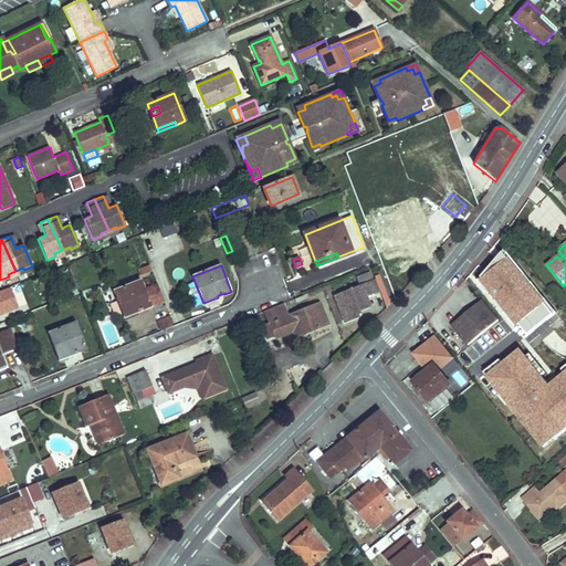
[(356,278),(359,284),(373,279),(369,272),(356,278)]
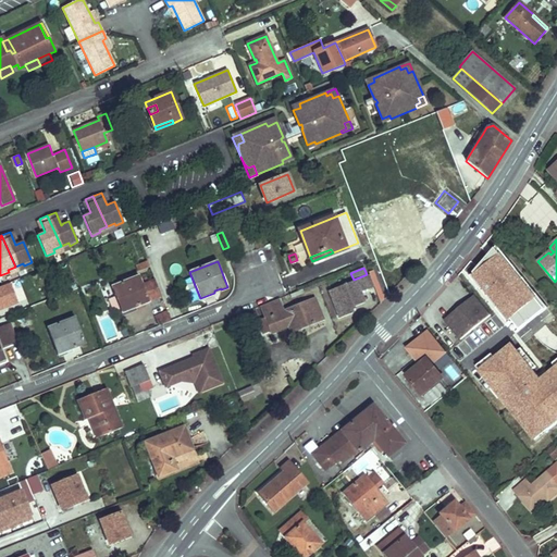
[(484,274),(477,281),(490,295),(496,288),(484,274)]
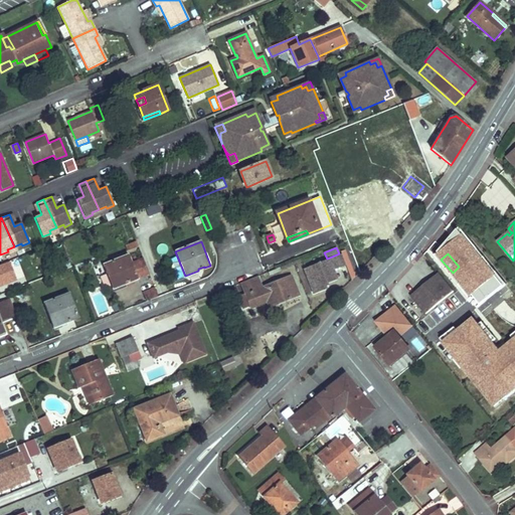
[(129,255),(103,266),(107,274),(110,273),(116,288),(126,284),(123,276),(129,274),(132,282),(138,280),(138,279),(149,274),(143,259),(132,263),(129,255)]
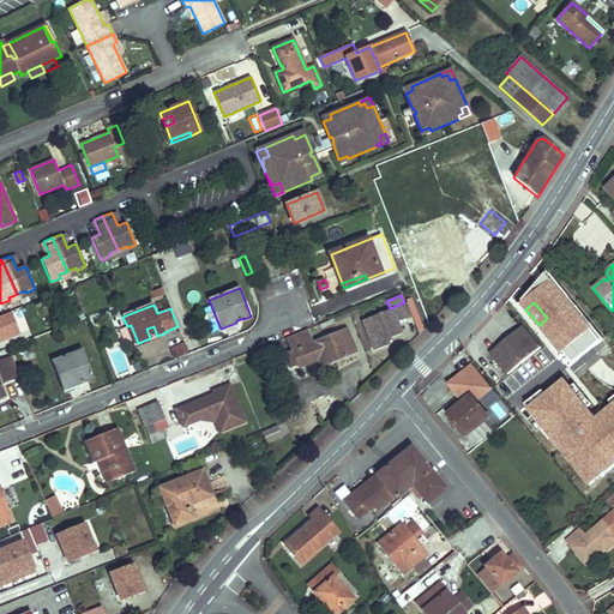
[(409,315),(405,305),(363,321),(374,349),(389,344),(386,338),(401,332),(396,321),(409,315)]
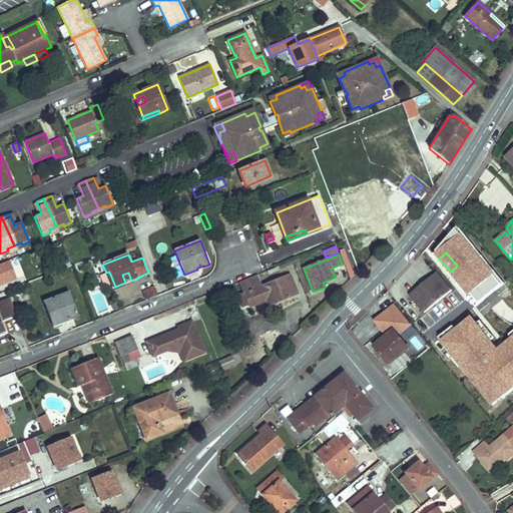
[(475,265),(480,261),(476,255),(464,267),(465,268),(472,262),(475,265)]
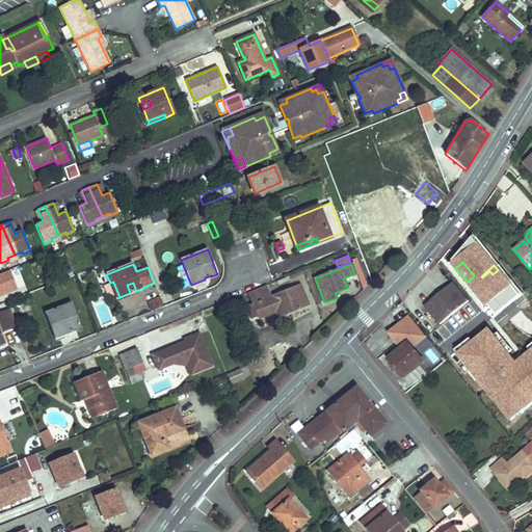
[(0,294),(17,289),(9,270),(0,273),(0,294)]
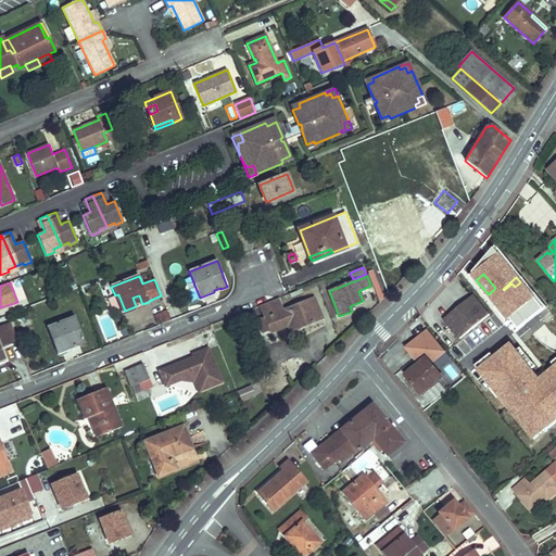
[(532,297),(520,282),(515,287),(512,283),(504,290),(503,289),(493,298),(509,316),(532,297)]
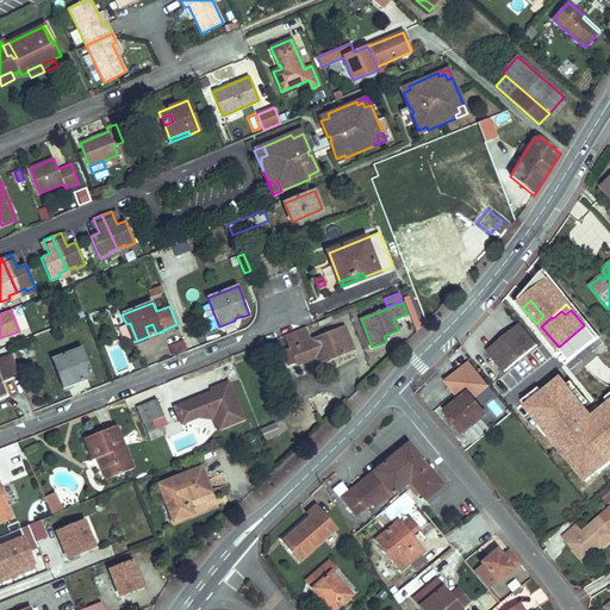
[(126,324),(134,343),(137,341),(130,323),(126,324)]
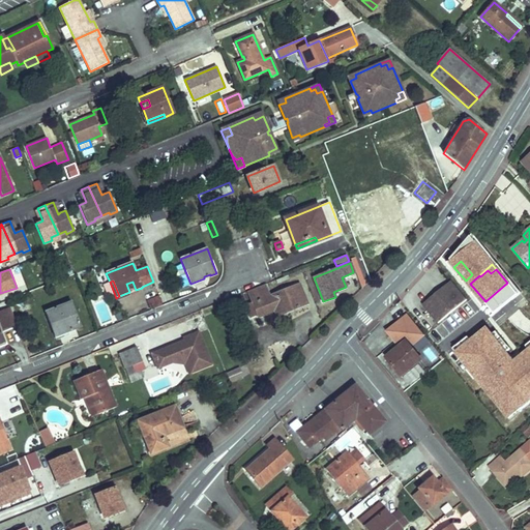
[(129,292),(136,290),(133,282),(126,284),(129,292)]
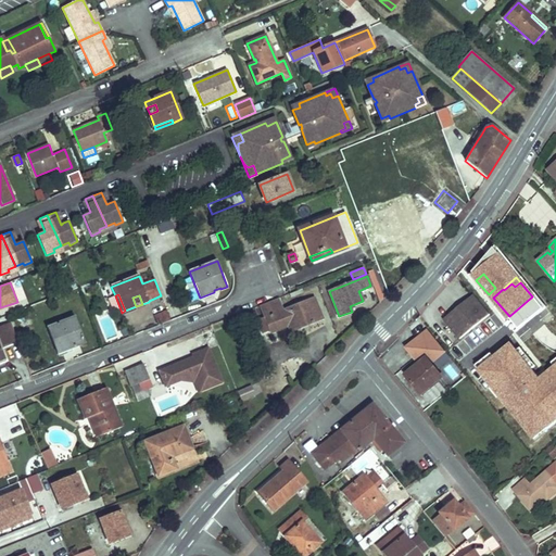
[(445,321),(476,297),(475,295),(444,319),(445,321)]
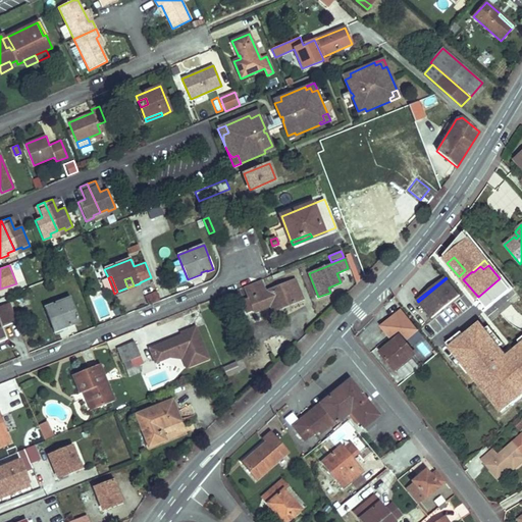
[(447,278),(418,302),(432,318),(438,313),(451,328),(445,333),(463,356),(473,347),(479,354),(497,340),(484,325),(478,330),(473,324),(479,319),(447,278)]
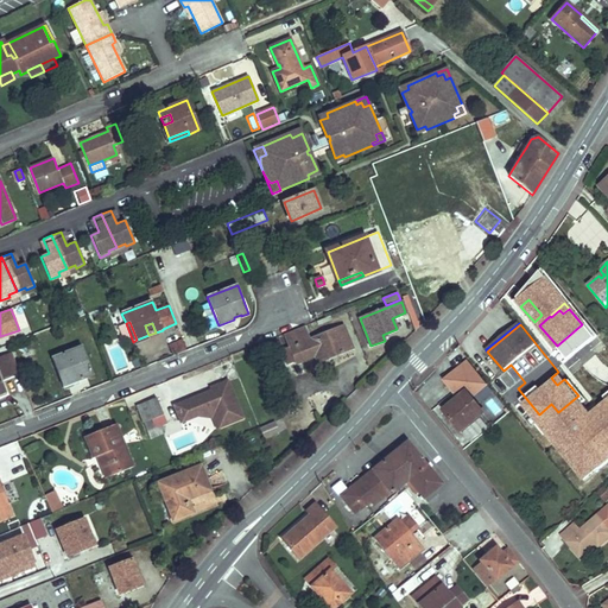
[(353,349),(343,325),(309,340),(304,327),(284,334),(289,347),(295,362),(296,363),(315,356),(318,362),(353,349)]
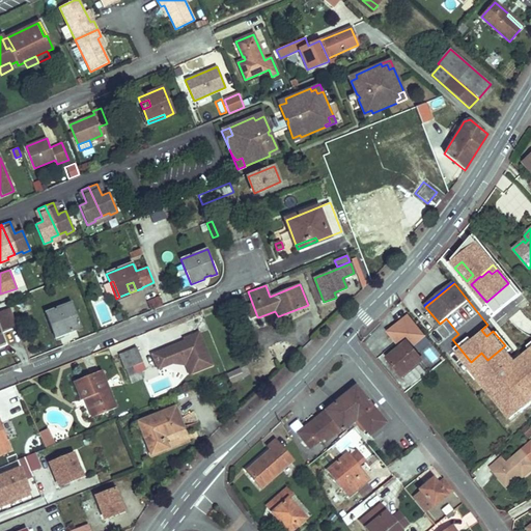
[(513,339),(530,359),(530,304),(524,296),(507,309),(525,330),(513,339)]
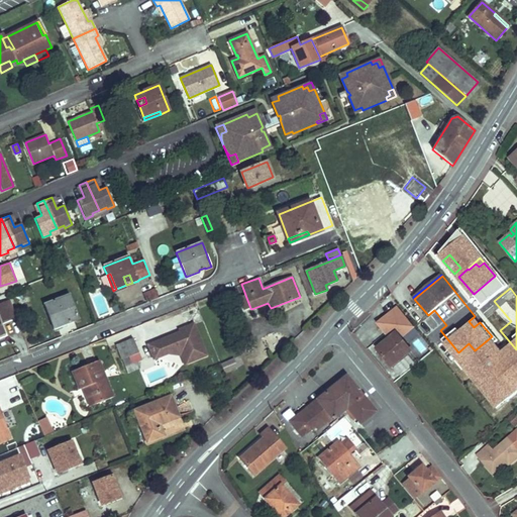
[(147,303),(159,298),(156,289),(143,294),(147,303)]
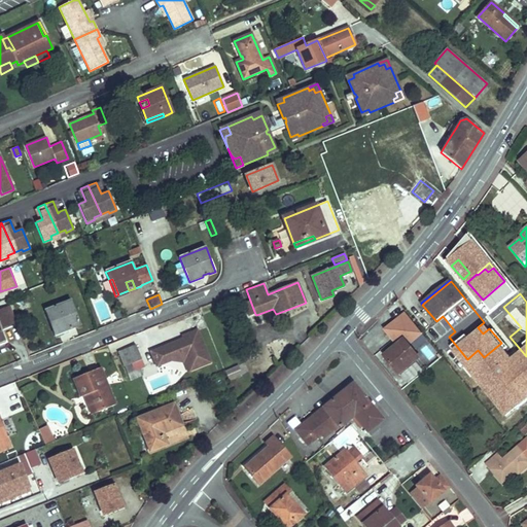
[(45,311),(48,320),(51,318),(58,335),(69,329),(66,322),(72,319),(75,327),(80,325),(71,301),(45,311)]
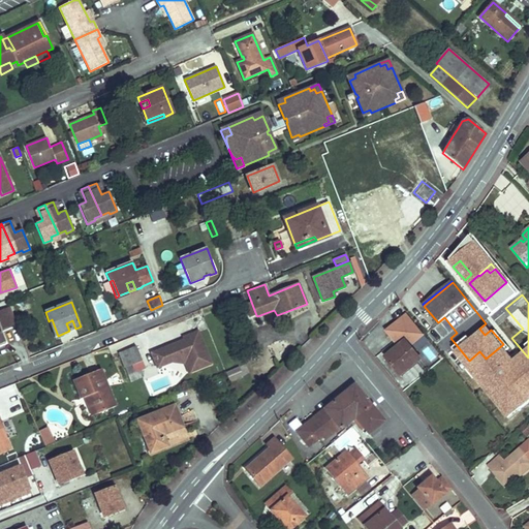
[(249,317),(256,315),(251,302),(244,304),(249,317)]
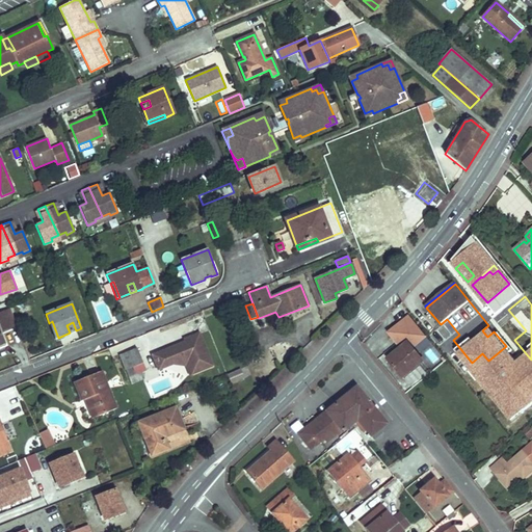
[(0,345),(4,344),(0,331),(17,326),(9,309),(0,312),(0,345)]
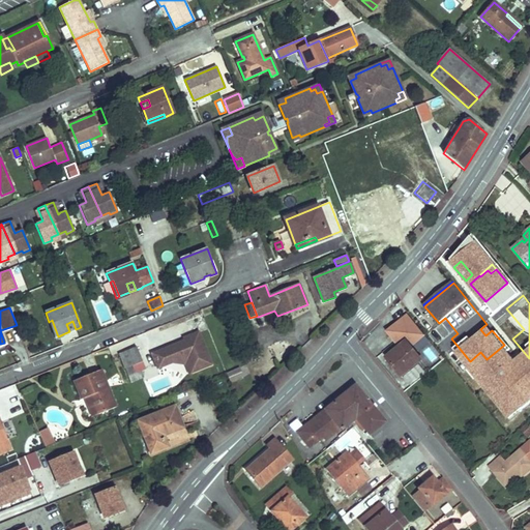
[(411,347),(424,335),(408,315),(391,329),(390,334),(401,347),(387,358),(403,377),(422,360),(411,347)]
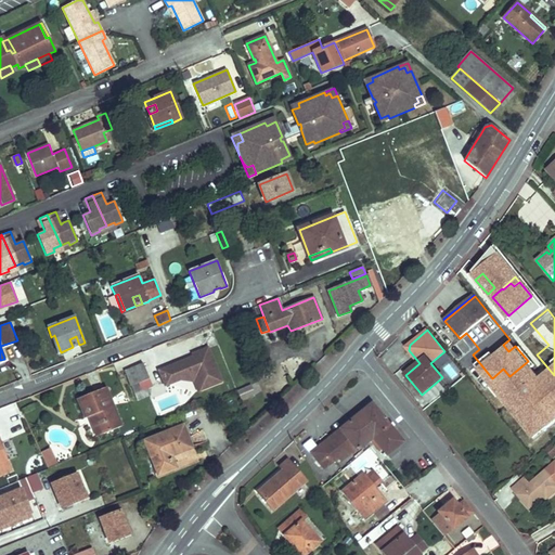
[(466,333),(460,338),(473,355),(479,349),(466,333)]
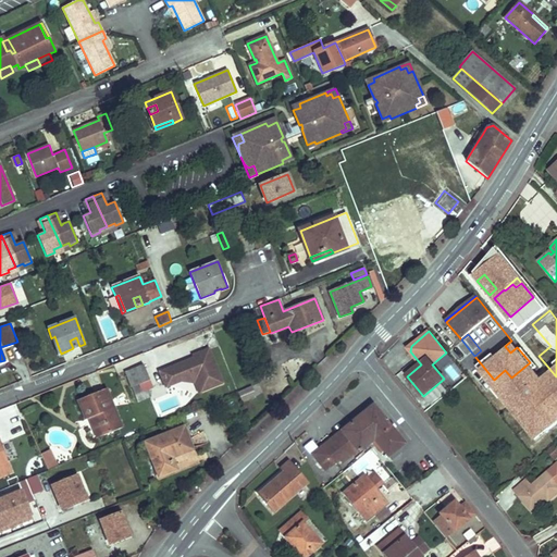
[(51,338),(58,355),(61,354),(54,336),(51,338)]
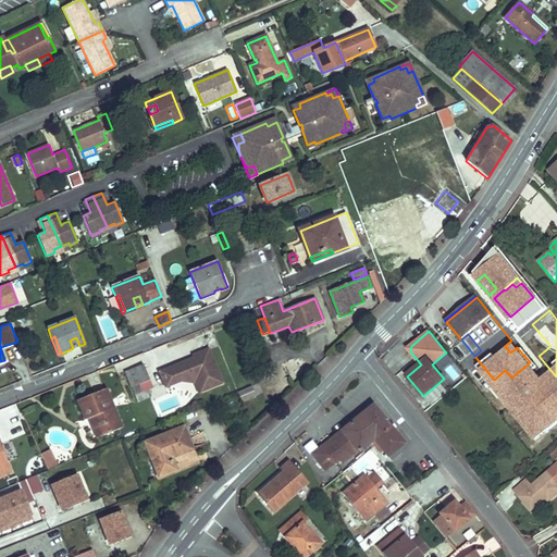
[(73,348),(79,346),(76,337),(70,341),(73,348)]
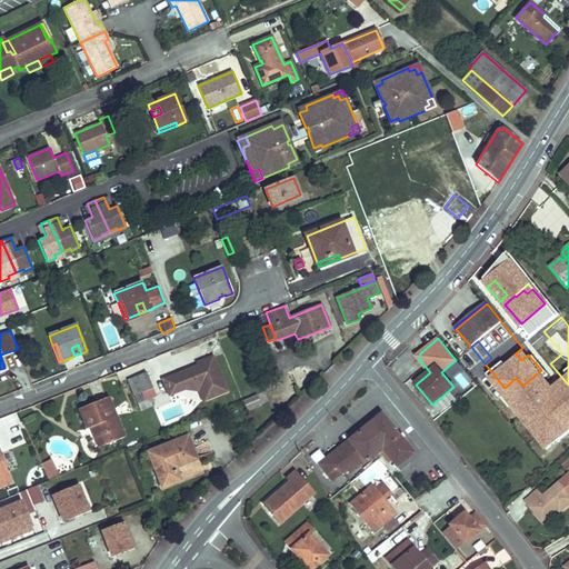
[(471,349),(458,360),(472,376),(485,365),(471,349)]
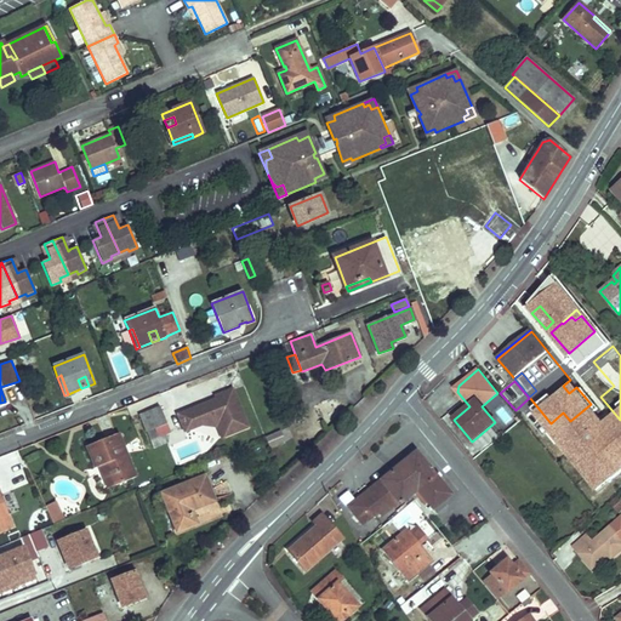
[(248,427),(233,389),(223,393),(224,396),(216,399),(198,406),(195,412),(189,415),(183,412),(178,415),(184,432),(200,426),(199,422),(214,416),(217,428),(221,427),(224,437),(248,427)]
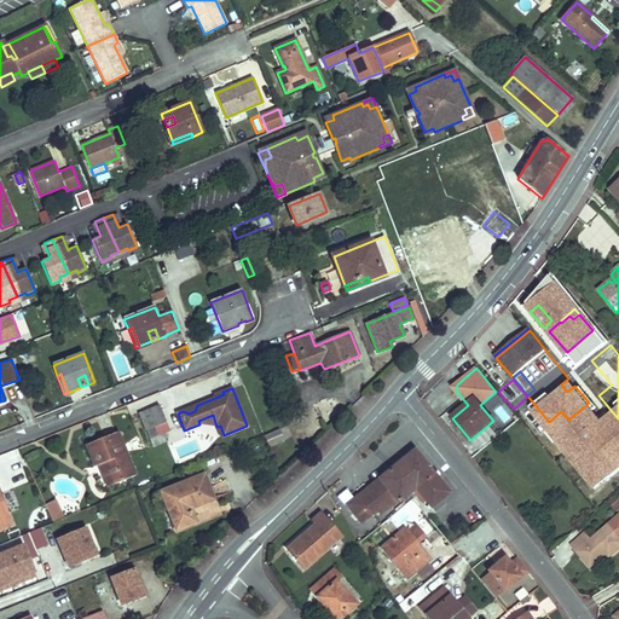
[(139,412),(146,431),(167,422),(160,405),(139,412)]
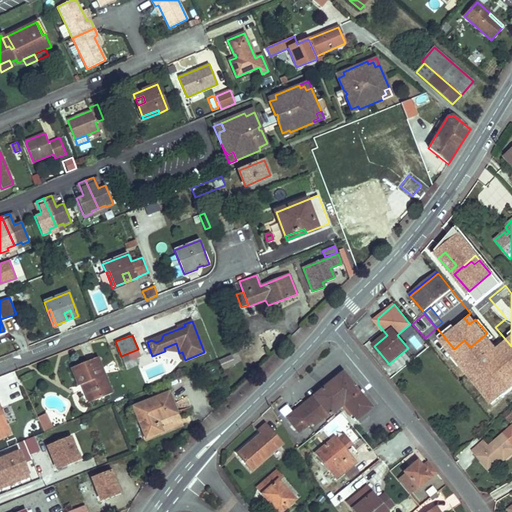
[(464,340),(454,349),(459,356),(470,347),(464,340)]
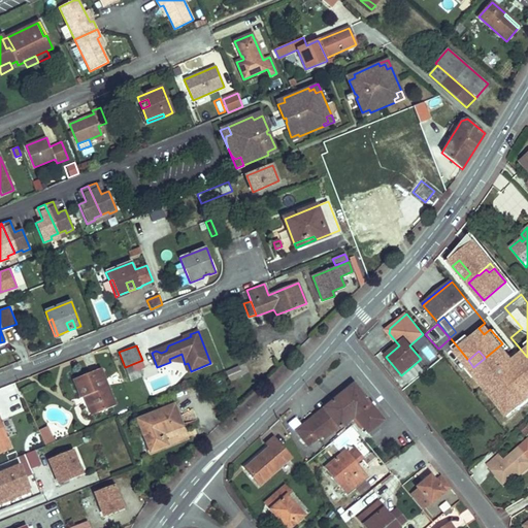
[(169,359),(170,362),(185,364),(182,354),(169,359)]
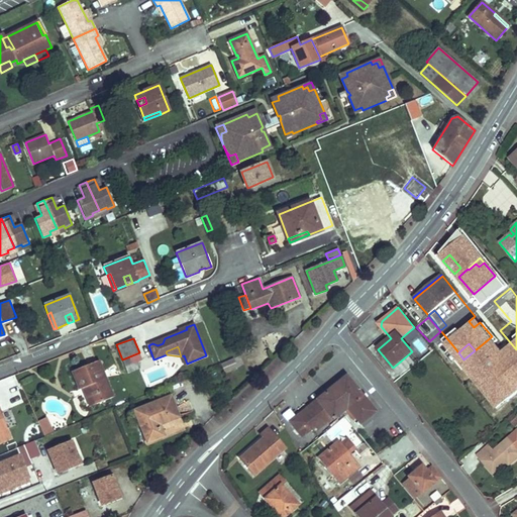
[(141,359),(139,352),(122,359),(124,367),(137,362),(141,359)]
